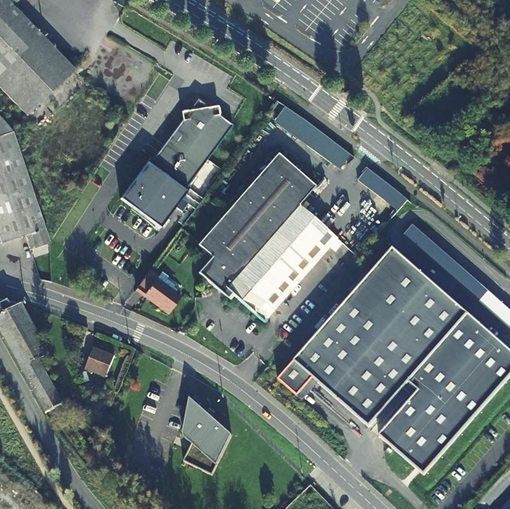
[(0,0),(0,85),(25,111),(29,115),(77,68),(14,5),(19,0),(0,0)]
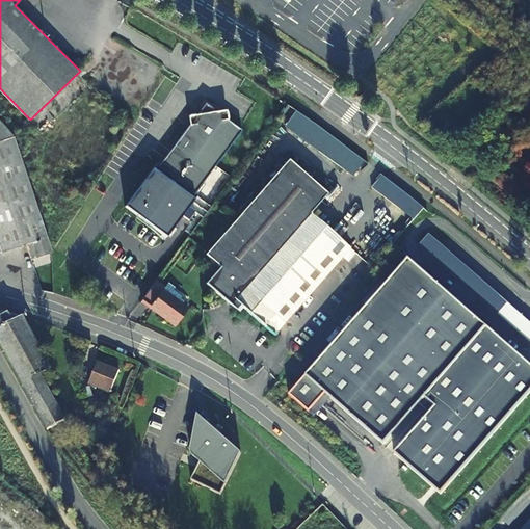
[(159,165),(182,181),(189,187),(196,192),(243,128),(230,117),(228,108),(218,109),(207,101),(197,113),(199,115),(193,122),(191,123),(159,165)]
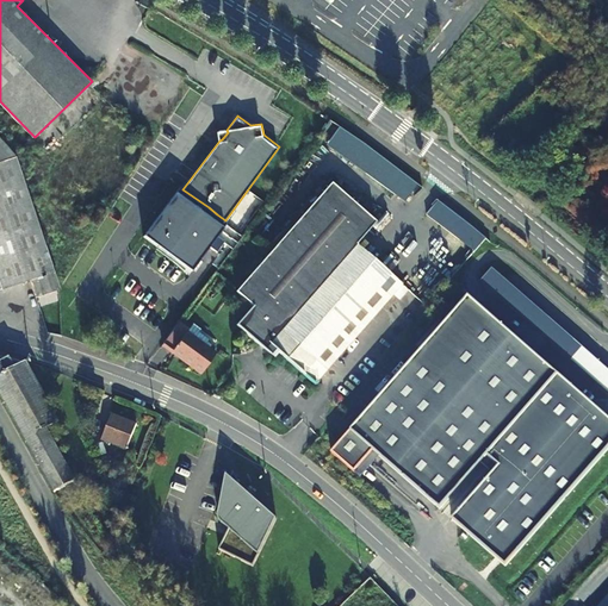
[(353,155),(365,139),(342,122),(330,138),(353,155)]
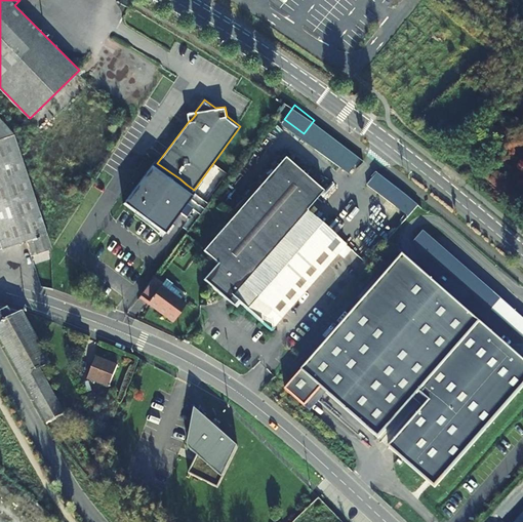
[(0,246),(27,238),(47,231),(14,134),(0,117),(0,246)]
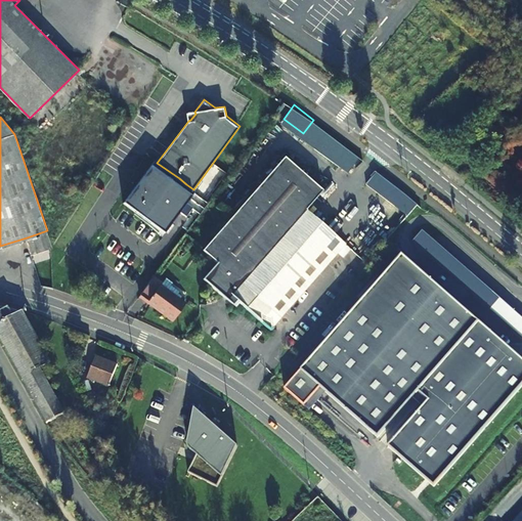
[(354,149),(313,120),(303,133),(344,163),(354,149)]
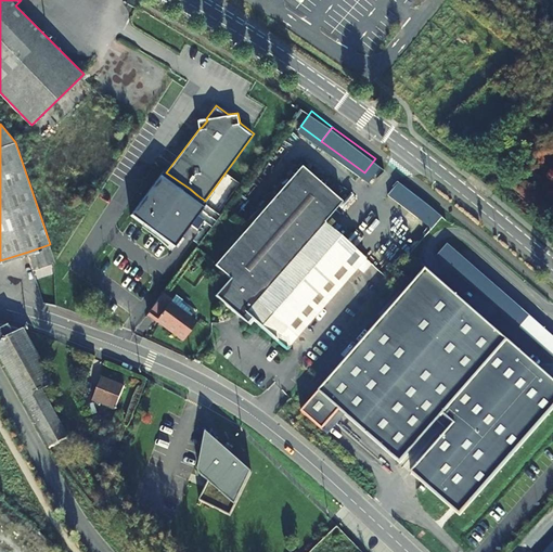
[(381,162),(375,158),(364,172),(369,177),(381,162)]
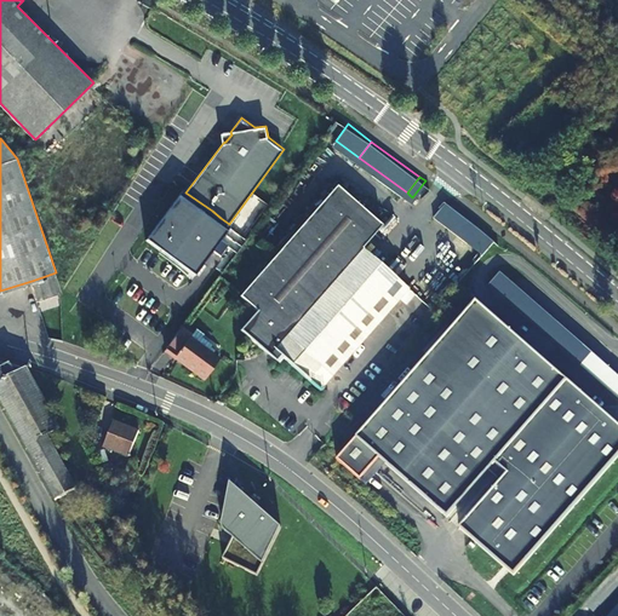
[(261,309),(289,332),(364,245),(383,222),(337,183),(242,294),(261,309)]
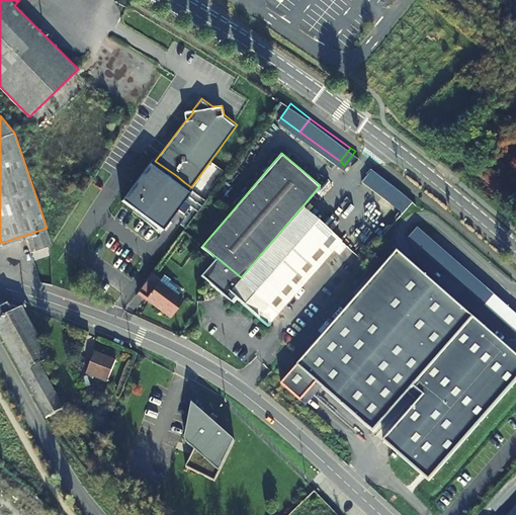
[(193,189),(191,187),(184,182),(177,176),(155,161),(154,159),(123,198),(164,230),(193,189)]
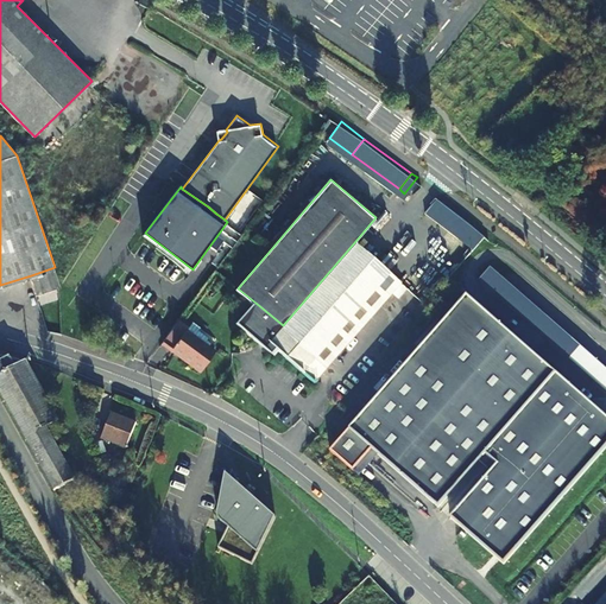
[(465,216),(446,201),(434,214),(443,222),(460,237),(473,223),(465,216)]
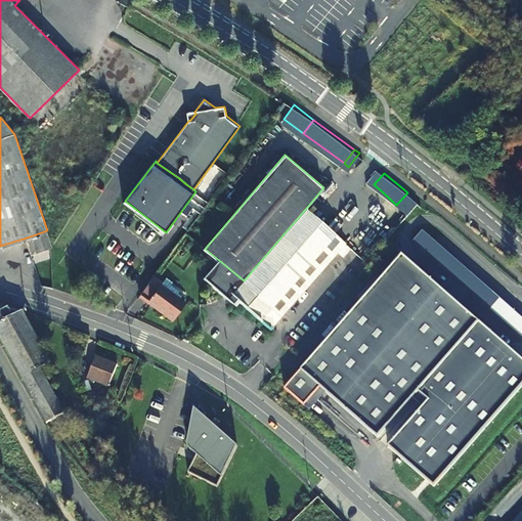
[(345,239),(307,207),(244,280),(233,292),(241,298),(272,324),(338,248),(345,239)]
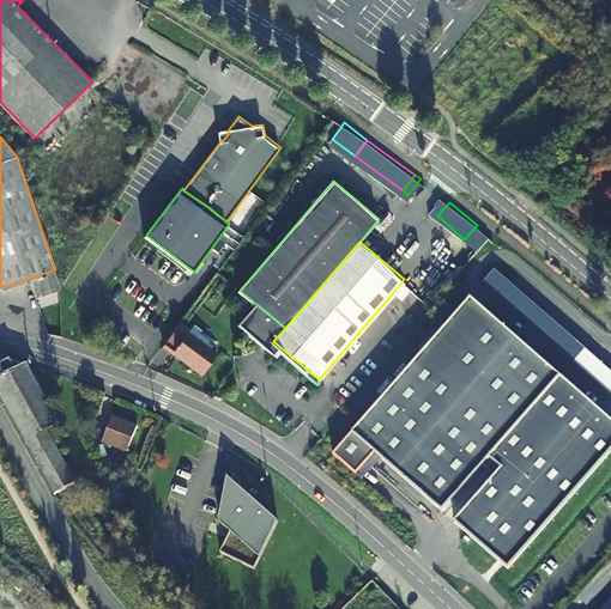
[(518,334),(540,354),(548,347),(554,340),(562,348),(575,360),(587,346),(585,343),(520,286),(496,266),(484,280),(496,290),(530,320),(524,327),(518,334)]
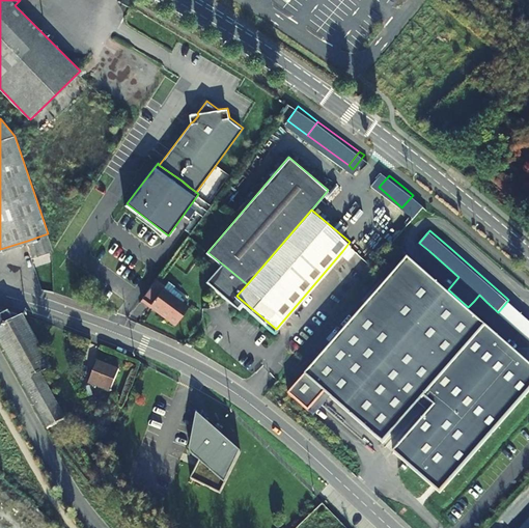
[(52,248),(48,233),(27,241),(32,256),(53,250),(52,248)]
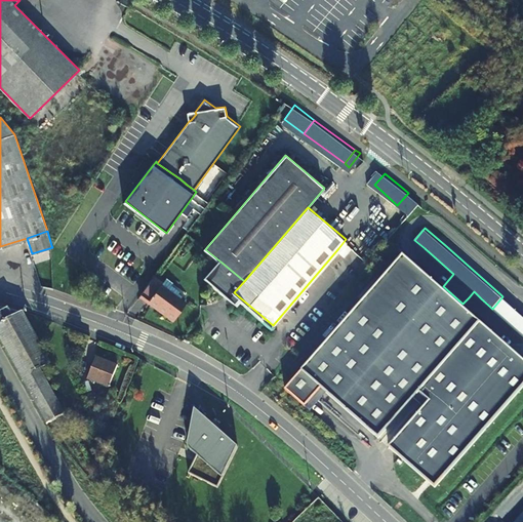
[(346,239),(338,248),(346,254),(353,245),(346,239)]
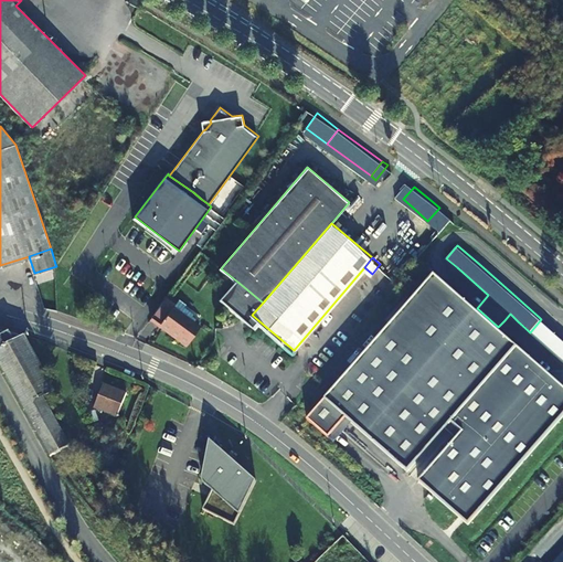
[(455,417),(519,347),(498,327),(477,308),(435,272),(309,416),(330,435),(348,415),(410,469),(455,417)]
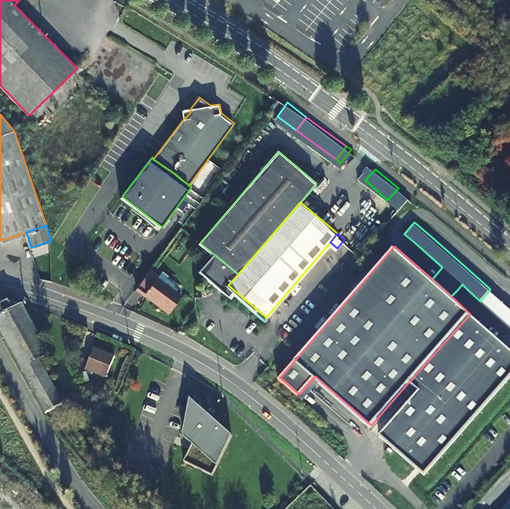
[(201,271),(229,296),(235,291),(228,285),(238,274),(215,255),(201,271)]
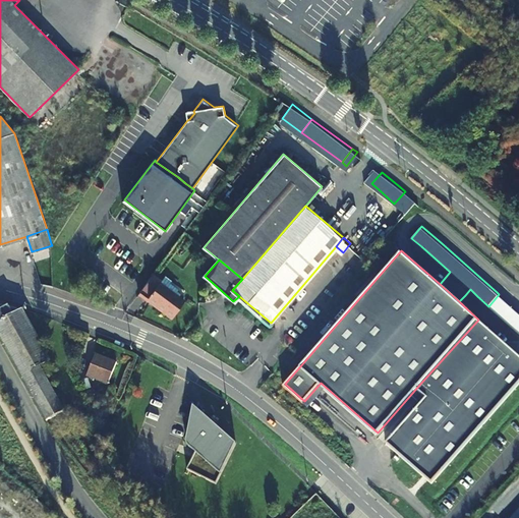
[(159,282),(162,279),(155,273),(139,292),(172,318),(184,301),(174,294),(159,282)]
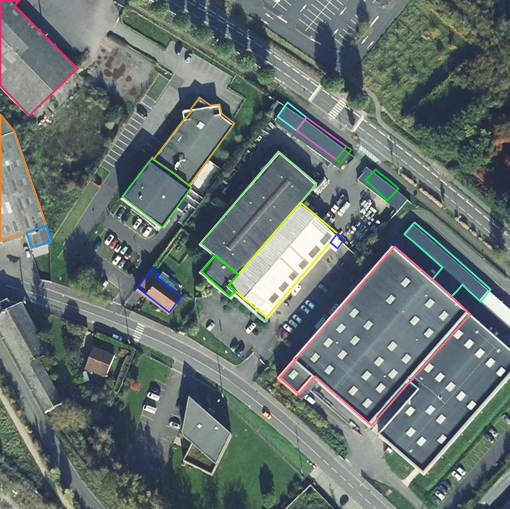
[(156,277),(171,289),(175,283),(161,272),(159,274),(156,277)]
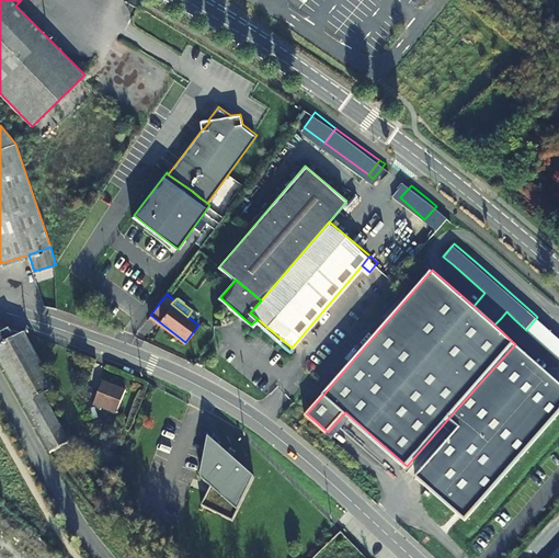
[(46,390),(56,385),(24,331),(15,336),(9,327),(7,326),(0,329),(0,354),(59,458),(60,459),(71,439),(46,390)]
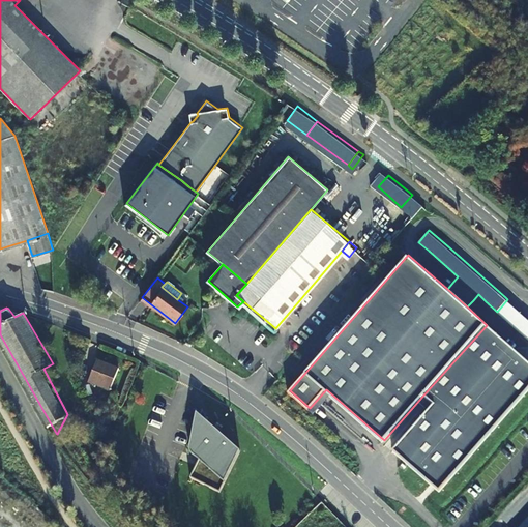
[(527,361),(487,325),(427,391),(436,401),(393,448),(437,488),(527,385),(527,361)]
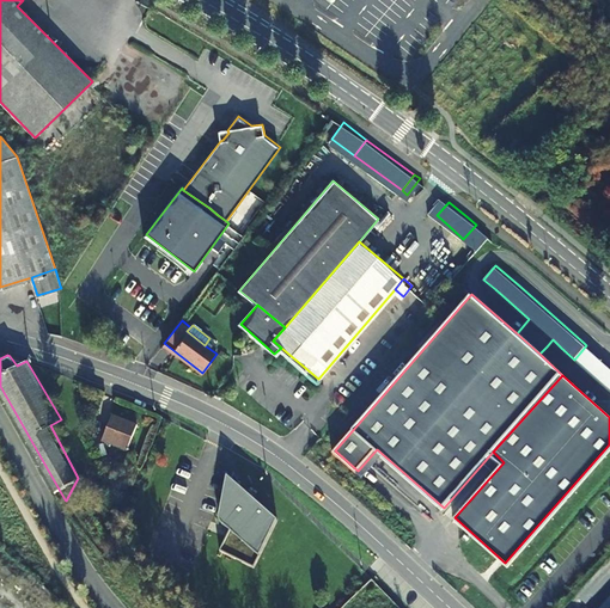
[(141,419),(117,407),(105,433),(129,443),(141,419)]
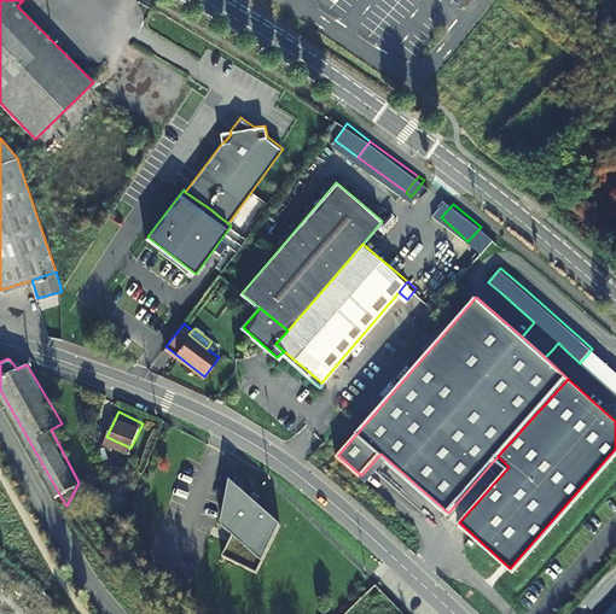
[(115,454),(104,458),(110,473),(118,469),(115,461),(117,460),(115,454)]
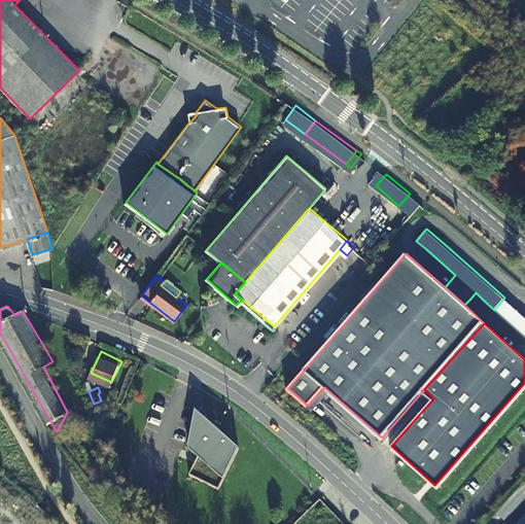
[(193,448),(200,454),(190,473),(220,487),(241,446),(208,417),(209,416),(203,404),(201,411),(197,407),(190,441),(189,443),(190,445),(191,447),(193,448)]
